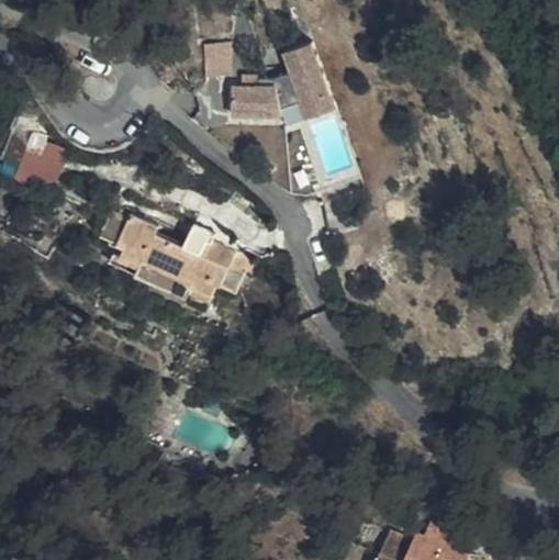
[(199,36),(230,34),(226,6),(197,9),(199,36)]
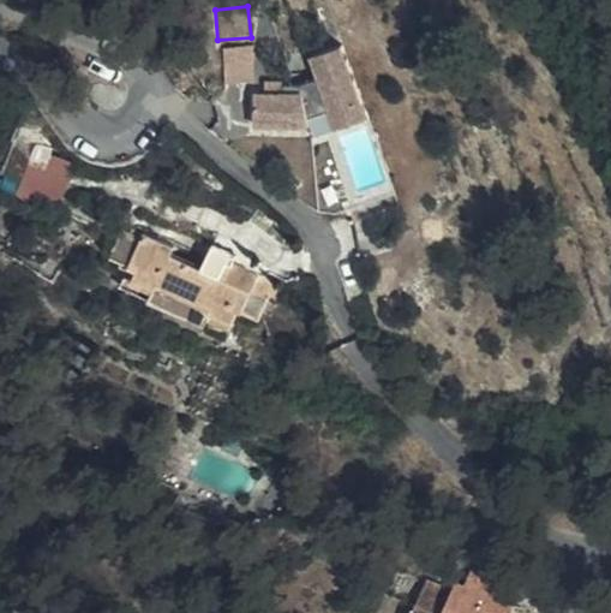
[(222,45),(226,82),(255,79),(252,42),(222,45)]
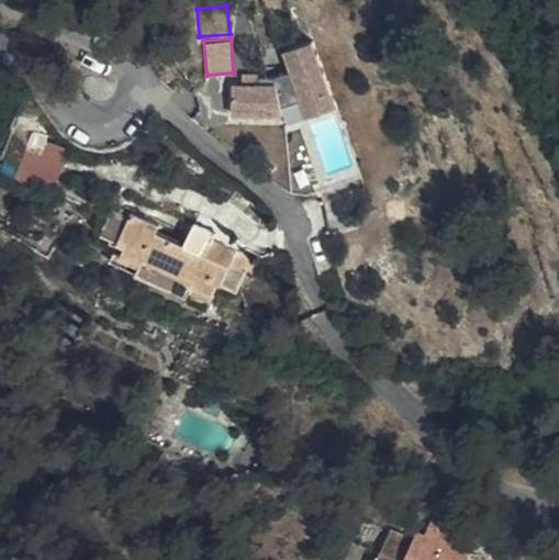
[(305,119),(332,111),(309,43),(281,54),(289,73),(275,78),(253,77),(254,87),(231,87),(230,118),(279,120),(279,110),(300,103),(305,119)]
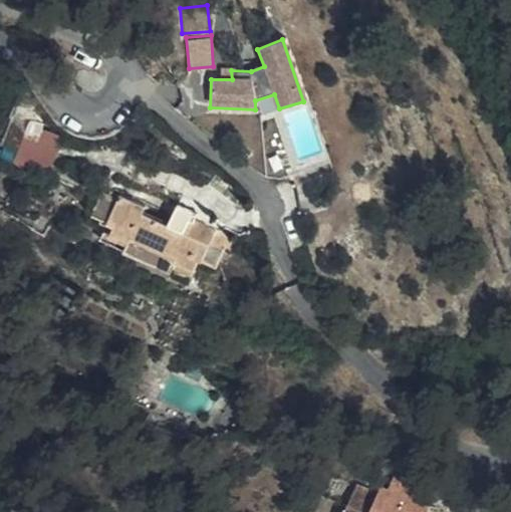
[(11,113),(0,147),(41,162),(43,155),(49,140),(36,134),(39,124),(11,113)]
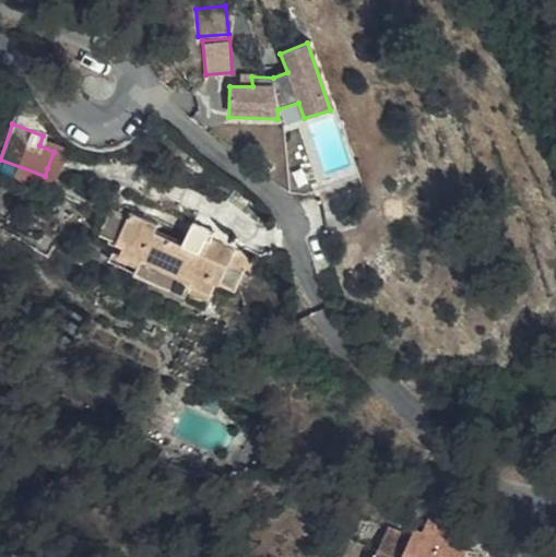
[(117,238),(128,214),(114,209),(103,232),(117,238)]
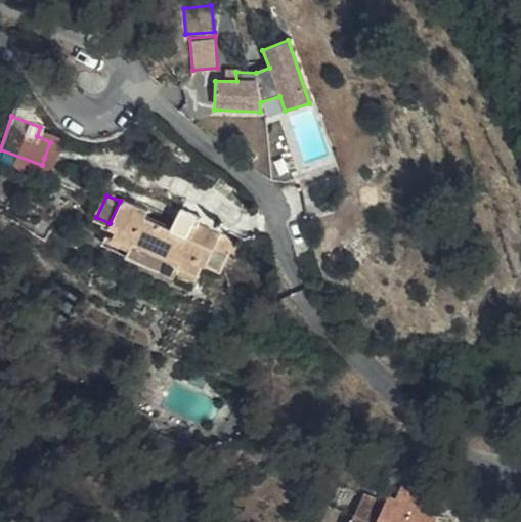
[(176,277),(201,289),(210,269),(219,273),(228,252),(226,251),(232,235),(213,226),(211,229),(191,221),(185,236),(143,218),(146,210),(121,200),(99,246),(175,279),(176,277)]
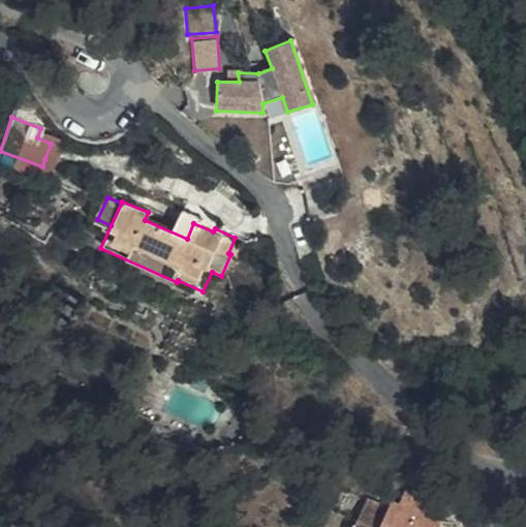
[(204,396),(206,391),(208,386),(191,378),(188,384),(187,389),(204,396)]
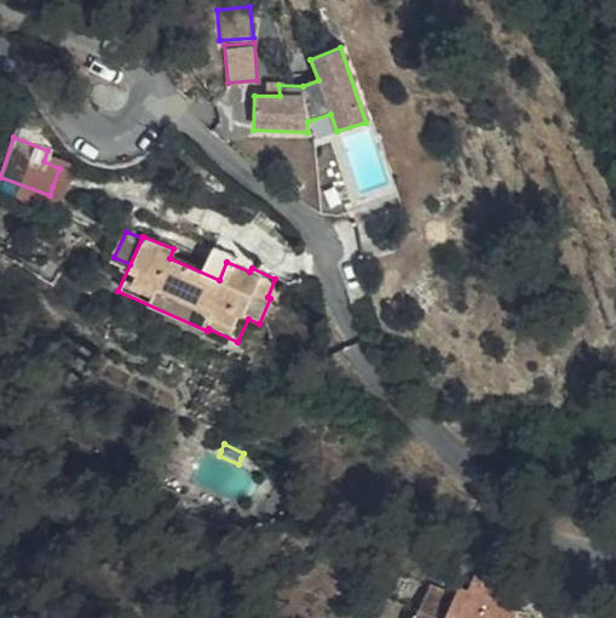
[(466,590),(495,604),(502,585),(473,573),(466,590)]
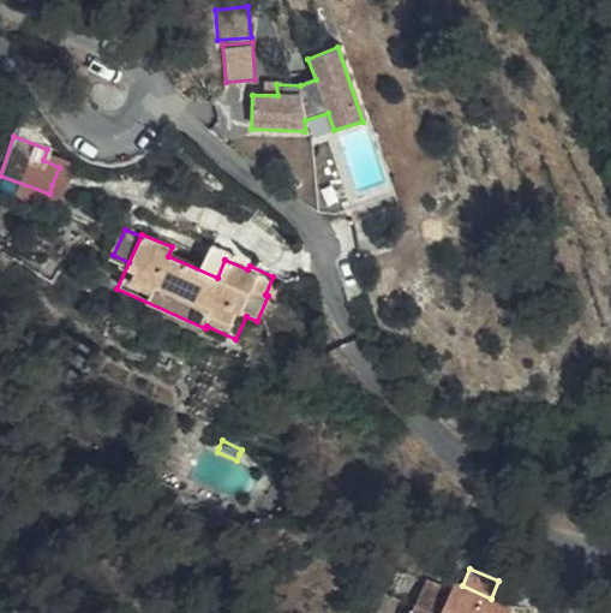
[(509,612),(511,606),(491,599),(462,585),(453,582),(439,612),(509,612)]
